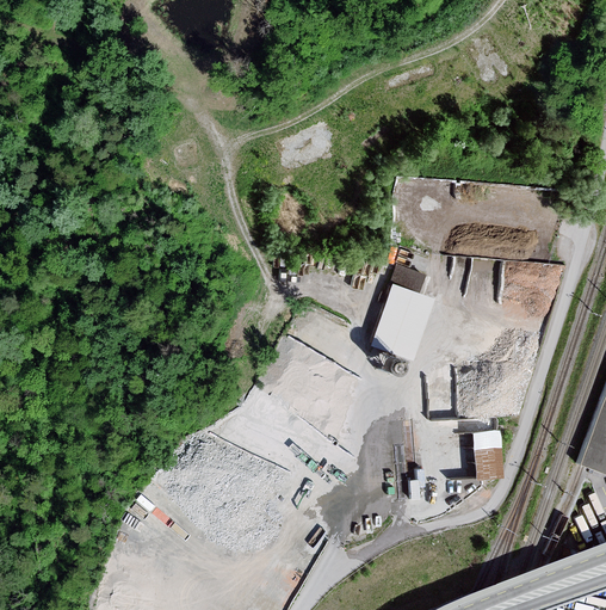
[(400,265),(393,283),(419,293),(425,275),(400,265)]
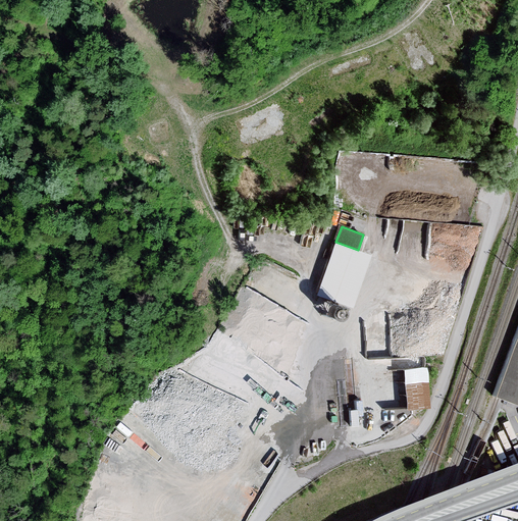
[(335,242),(317,294),(352,306),(370,254),(358,250),(335,242)]
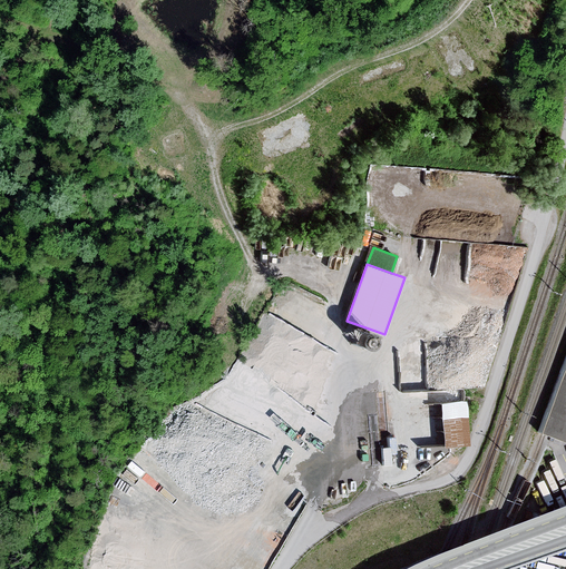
[(357,344),(359,345),(361,345),(364,345),(367,344),(369,342),(370,340),(370,337),(369,334),(368,332),(366,331),(363,330),(361,330),(358,330),(355,332),(354,334),(353,336),(353,340),(354,342),(357,344)]
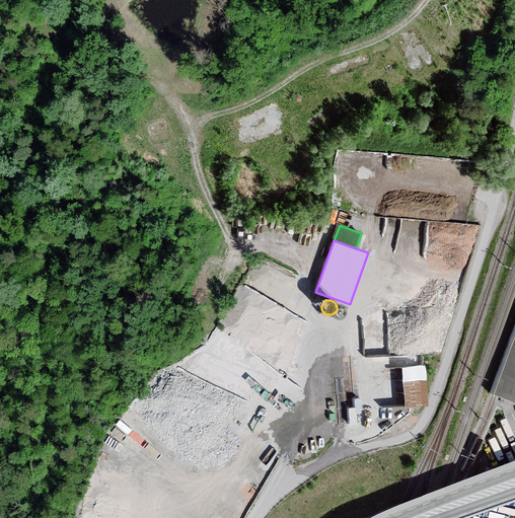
[(514,336),(494,394),(499,396),(514,402),(514,336)]
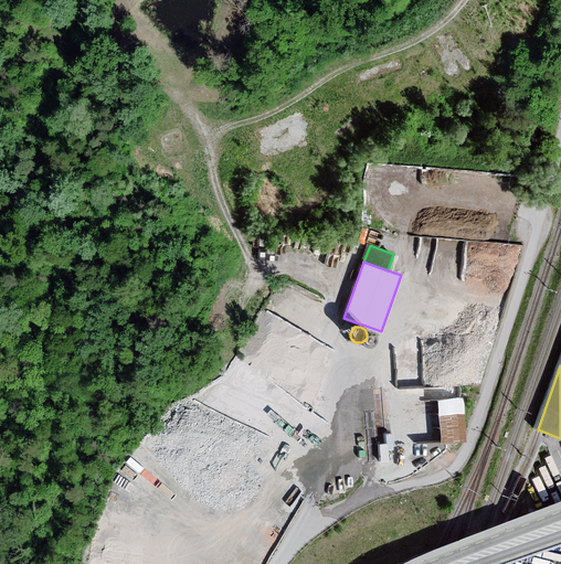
[(462,400),(437,402),(442,444),(466,442),(462,400)]
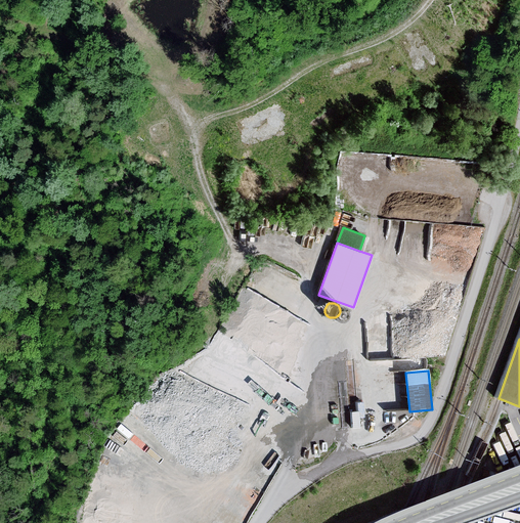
[(358,411),(352,412),(353,429),(361,428),(360,418),(364,417),(363,402),(358,402),(358,411)]
